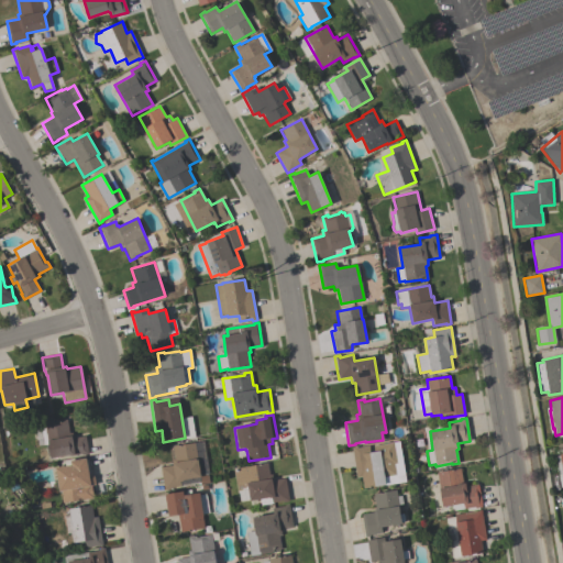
[(68,433),(72,432),(73,438),(85,435),(88,454),(83,455),(81,453),(69,455),(69,454),(51,459),(44,424),(61,421),(61,420),(66,419),(68,433)]
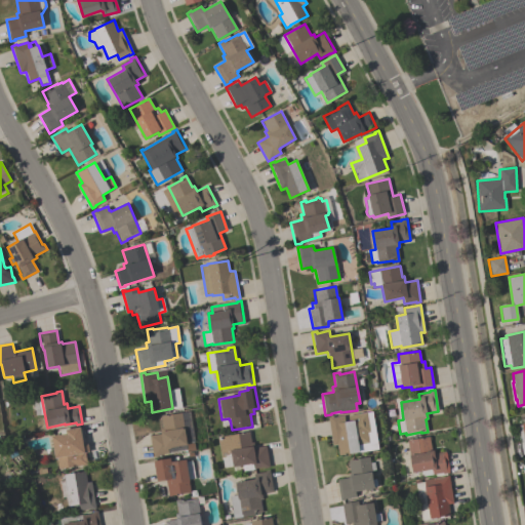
[(348,415),(371,411),(377,449),(359,452),(338,455),(336,444),(332,445),(327,417),(332,416),(332,417),(344,416),(345,421),(349,421),(348,415)]
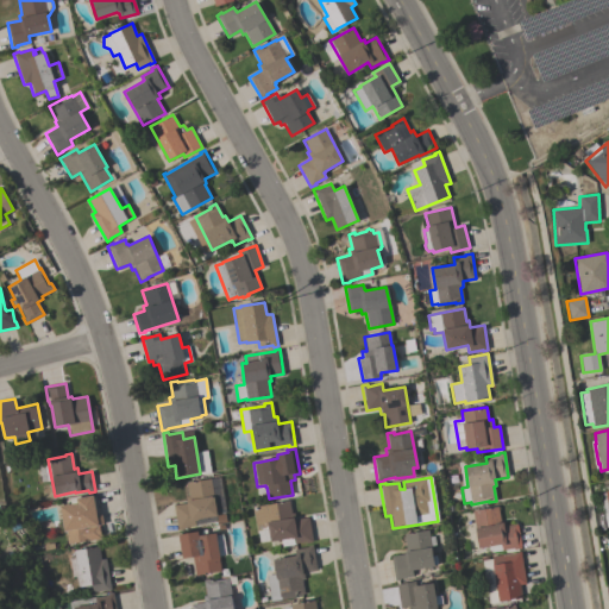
[(217,515),(198,519),(198,520),(194,521),(195,527),(177,531),(173,506),(187,503),(186,497),(188,496),(186,483),(209,479),(217,515)]
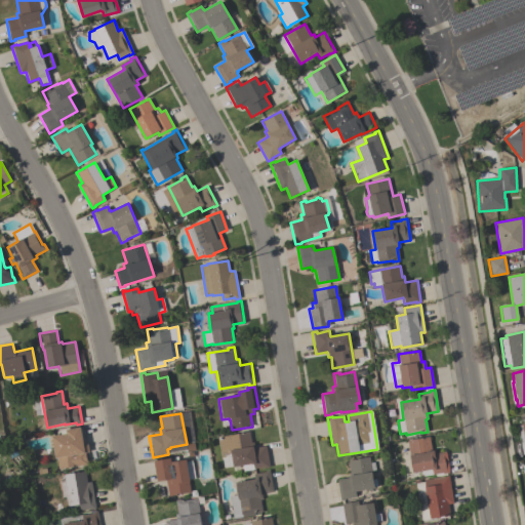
[(57,469),(56,458),(46,459),(45,455),(49,454),(49,449),(53,448),(51,436),(65,434),(64,431),(82,428),(84,444),(88,444),(89,452),(85,452),(87,465),(57,469)]
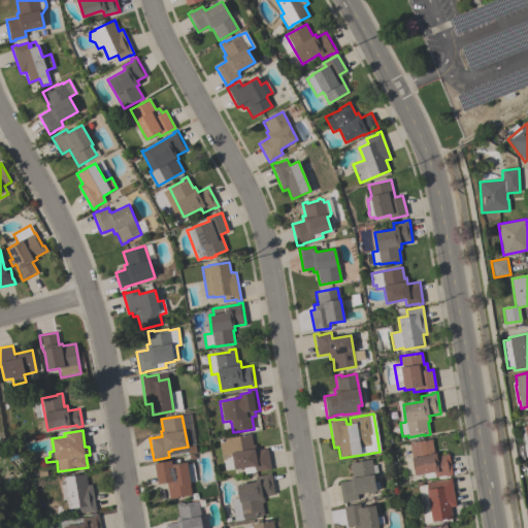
[(219,439),(251,434),(253,446),(255,444),(256,451),(267,449),(271,470),(265,471),(265,469),(256,471),(256,472),(244,474),(243,468),(234,470),(232,458),(222,460),(219,439)]
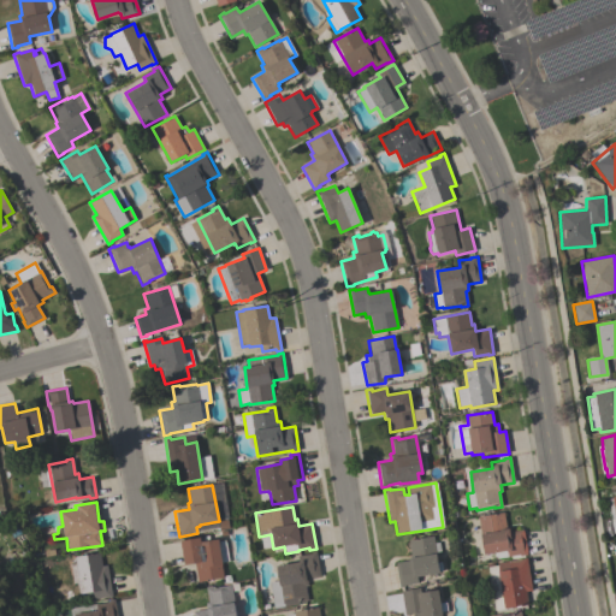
[(505,528),(510,527),(510,532),(523,529),(527,555),(523,556),(523,557),(509,560),(509,557),(508,557),(507,551),(484,555),(480,527),(479,527),(478,516),(503,513),(505,528)]
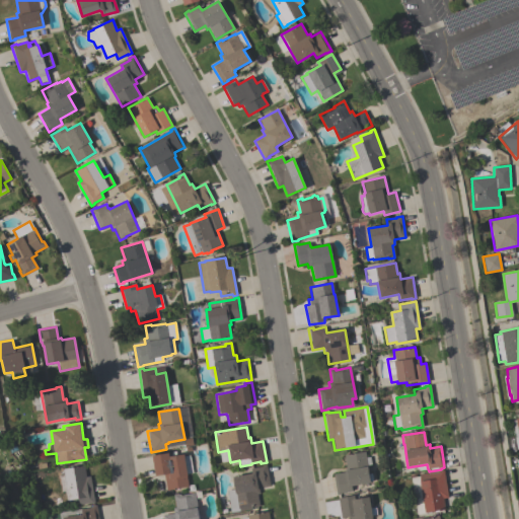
[(167,453),(167,452),(175,451),(176,457),(190,455),(193,473),(187,473),(188,475),(186,476),(188,487),(166,491),(163,474),(155,476),(152,455),(167,453)]
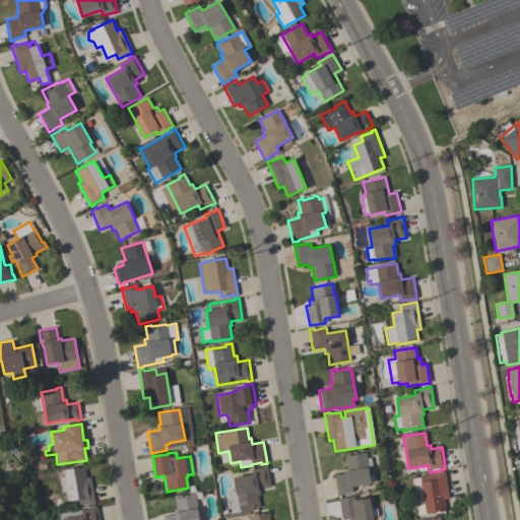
[(333,475),(345,473),(344,469),(346,469),(344,456),(366,453),(367,458),(370,458),(372,465),(368,466),(371,483),(352,486),(352,488),(352,492),(341,494),(341,496),(337,497),(333,475)]
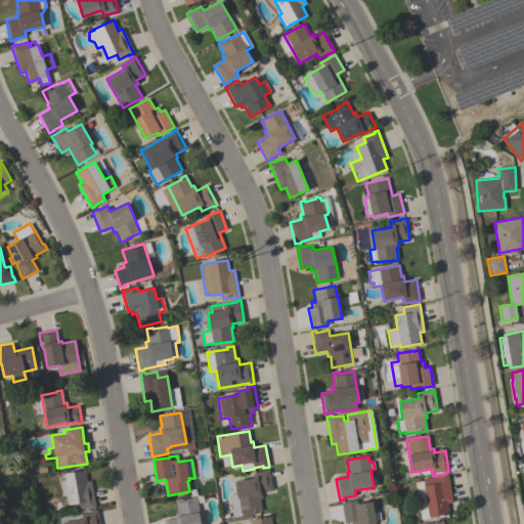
[(272,490),(262,491),(263,497),(261,497),(263,511),(254,513),(254,514),(234,517),(230,495),(236,494),(234,482),(254,478),(253,473),(264,471),(264,470),(268,469),(272,490)]
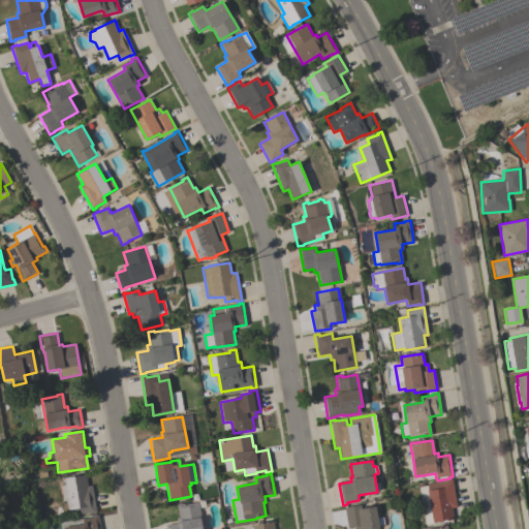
[(66,501),(63,501),(60,486),(60,484),(61,481),(63,479),(65,478),(90,474),(96,512),(92,514),(92,512),(81,515),(80,510),(75,510),(74,509),(70,509),(67,509),(66,501)]
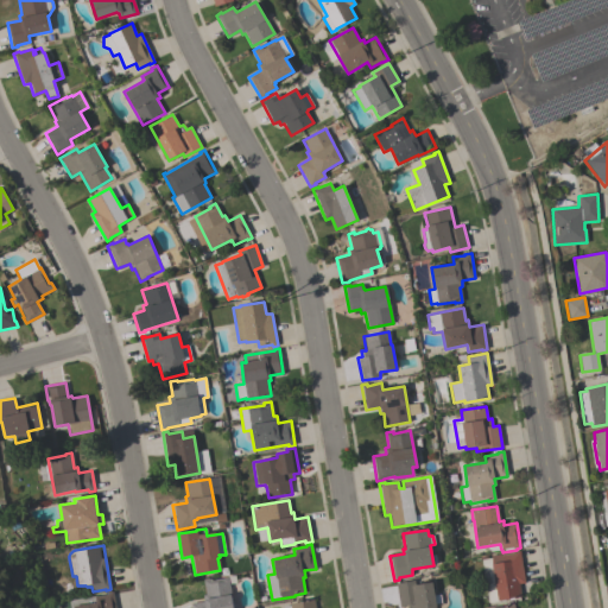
[(525,583),(519,584),(521,597),(505,601),(488,605),(480,556),(487,555),(488,563),(492,562),(491,556),(519,551),(525,583)]
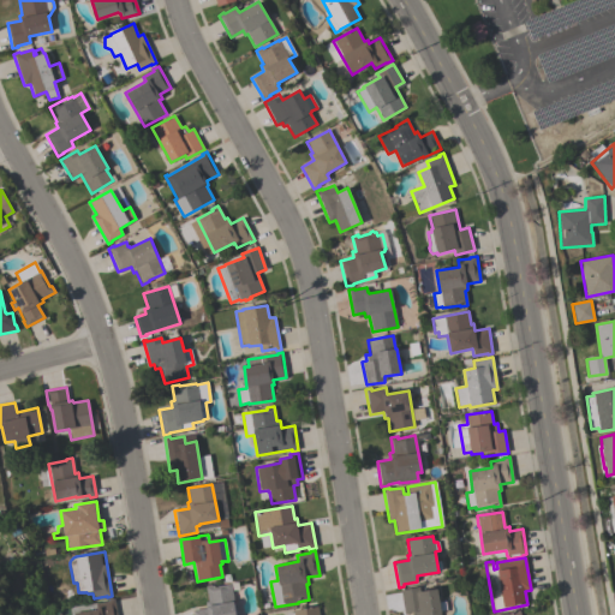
[(192,614),(192,610),(207,608),(206,602),(208,601),(206,586),(215,585),(215,586),(231,584),(236,614),(192,614)]
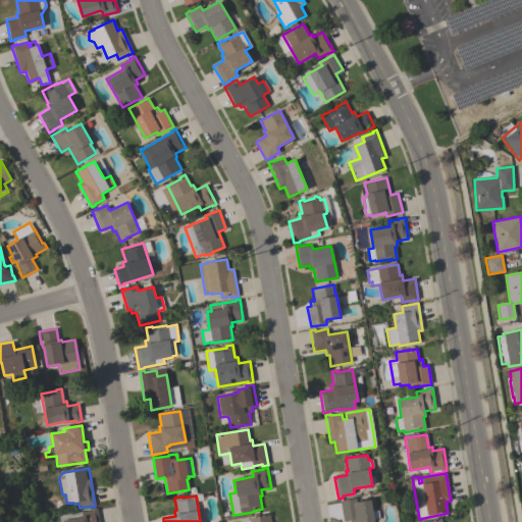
[(340,501),(356,499),(356,503),(371,500),(374,521),(373,521),(351,521),(351,520),(343,521),(340,501)]
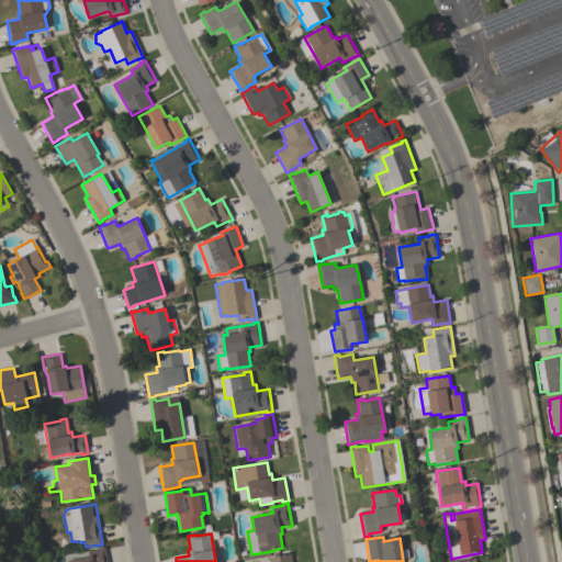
[(64,561),(64,555),(98,550),(98,548),(104,547),(107,561),(64,561)]
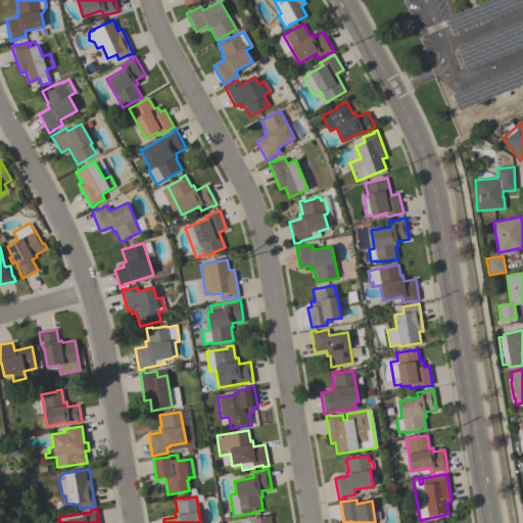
All buildings are outlined.
